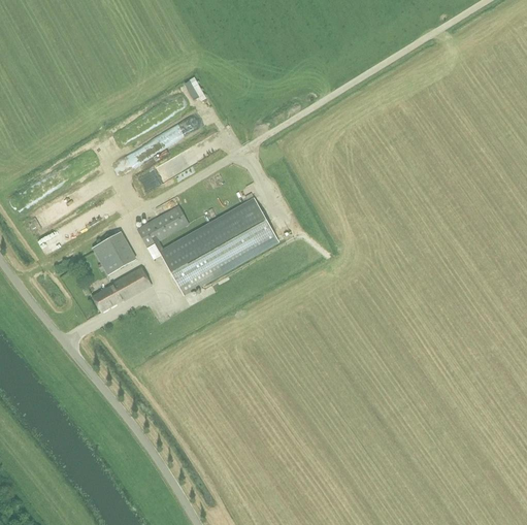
[(160,177),(194,162),(191,155),(188,157),(185,151),(155,165),(160,177)]
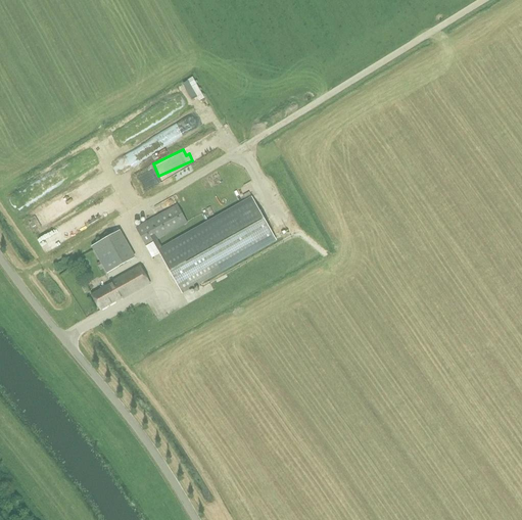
[(151,168),(139,173),(144,187),(156,182),(151,168)]
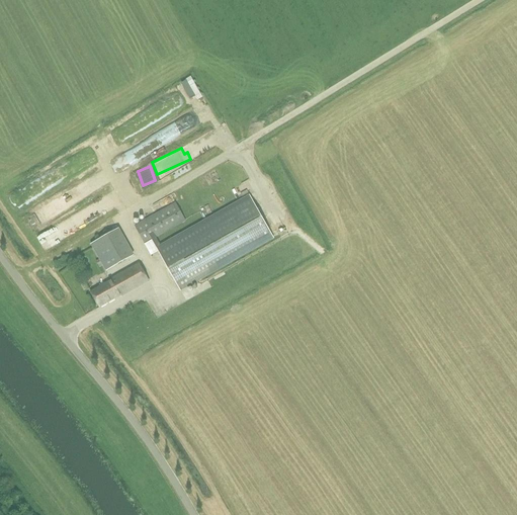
[(185,220),(184,218),(174,200),(135,223),(144,240),(151,236),(179,287),(272,236),(250,194),(161,244),(156,236),(185,220)]
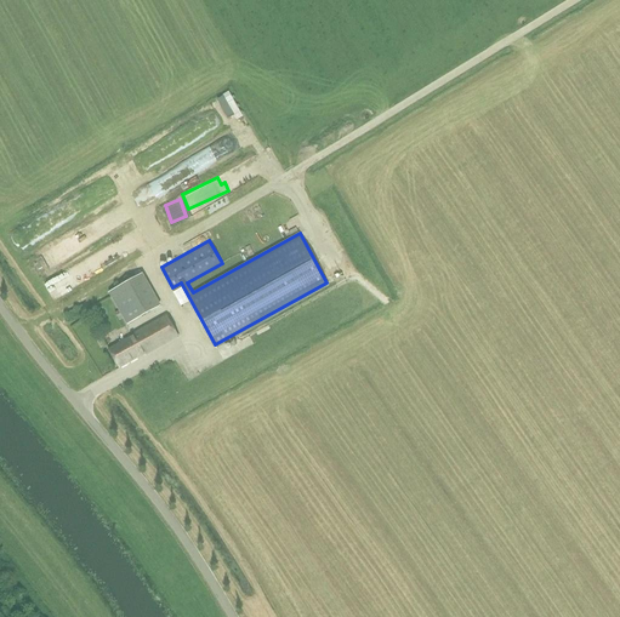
[(141,270),(108,289),(126,321),(159,303),(141,270)]
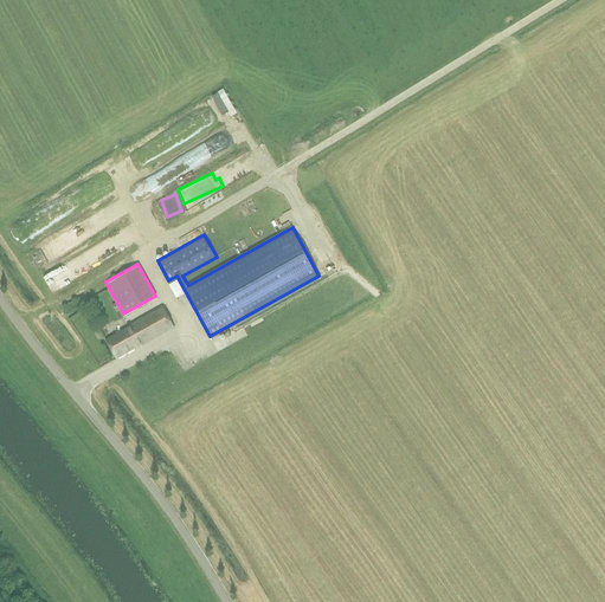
[(143,343),(177,324),(166,304),(133,322),(134,324),(110,338),(118,354),(142,341),(143,343)]
